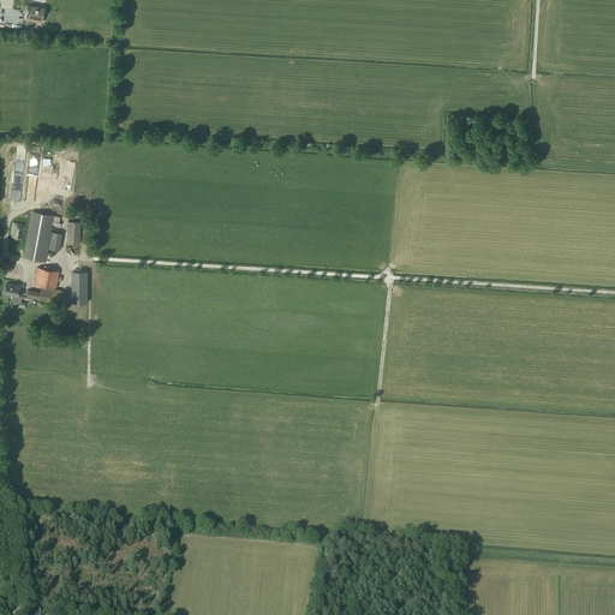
[(45,7),(30,5),(28,21),(42,23),(45,7)]
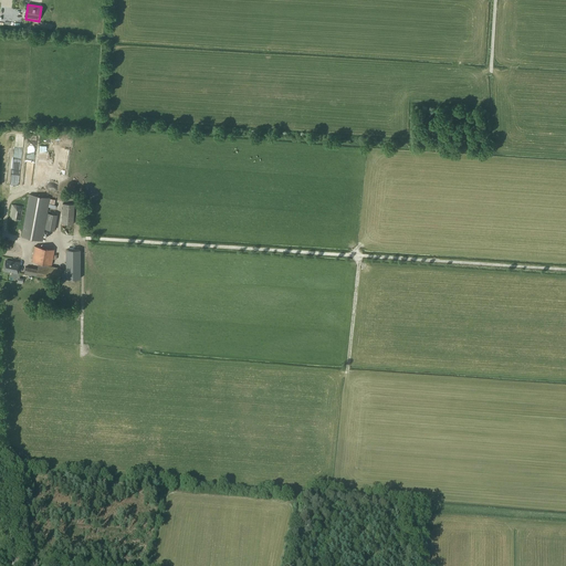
[(42,241),(44,229),(48,213),(49,205),(50,199),(50,198),(29,195),(21,237),(42,241)]
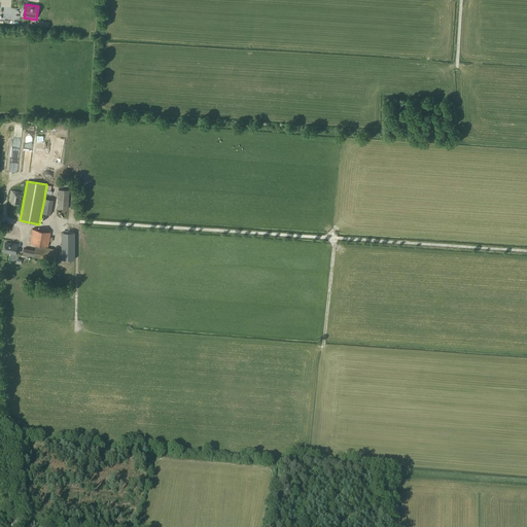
[(58,189),(57,209),(68,209),(69,190),(58,189)]
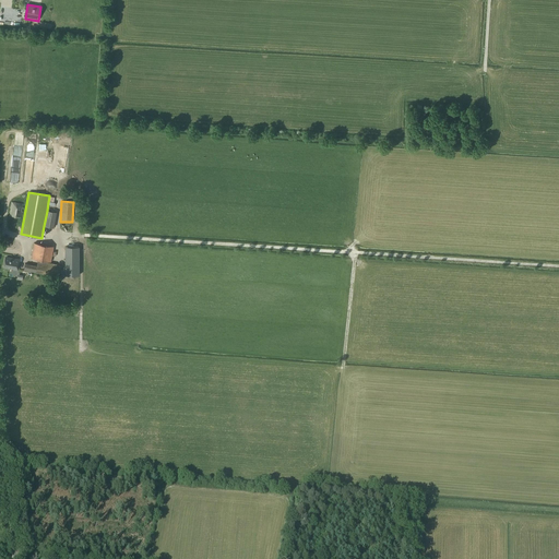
[(47,211),(44,226),(54,227),(57,212),(47,211)]
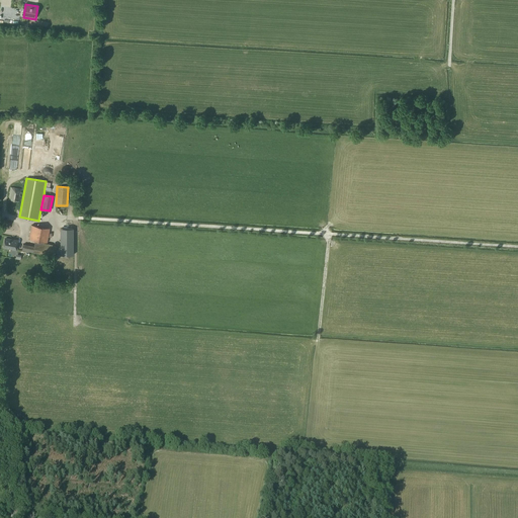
[(48,243),(50,229),(31,226),(29,240),(48,243)]
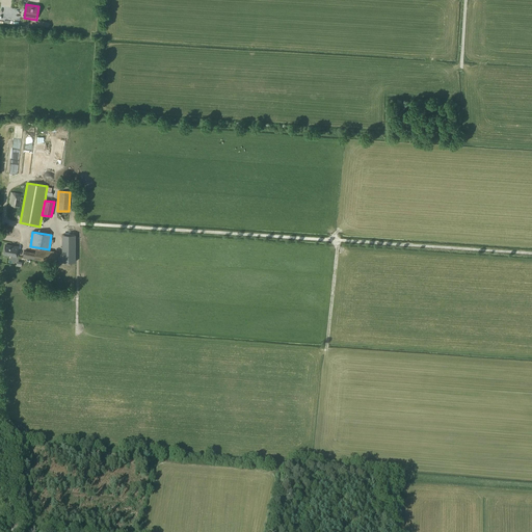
[(18,247),(5,245),(4,255),(12,256),(12,255),(17,255),(18,247)]
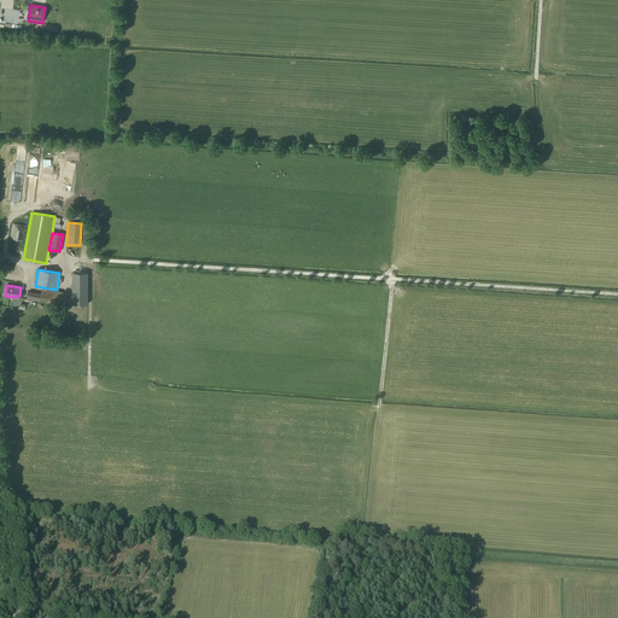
[(28,291),(27,299),(71,307),(74,293),(41,287),(40,293),(28,291)]
